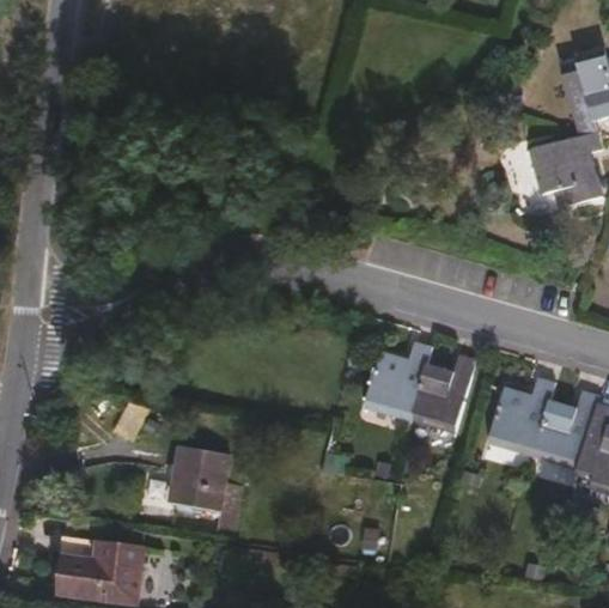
[(608,59),(607,60),(604,50),(574,58),(577,67),(561,72),(579,138),(597,133),(594,121),(608,116),(608,59)]
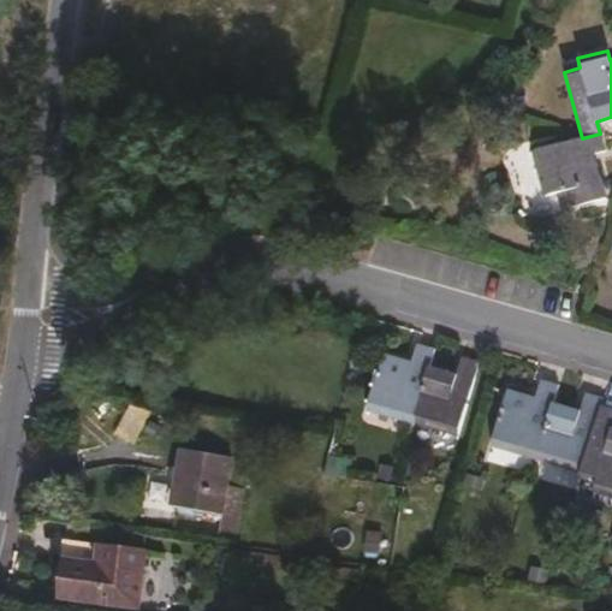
[(606,196),(594,153),(604,150),(600,134),(582,138),(530,153),(542,195),(554,191),(559,209),(606,196)]
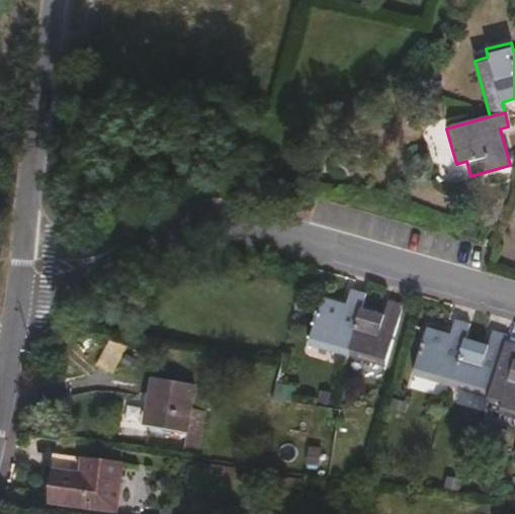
[(346,353),(360,306),(363,291),(349,287),(345,302),(322,295),(309,342),(346,353)]
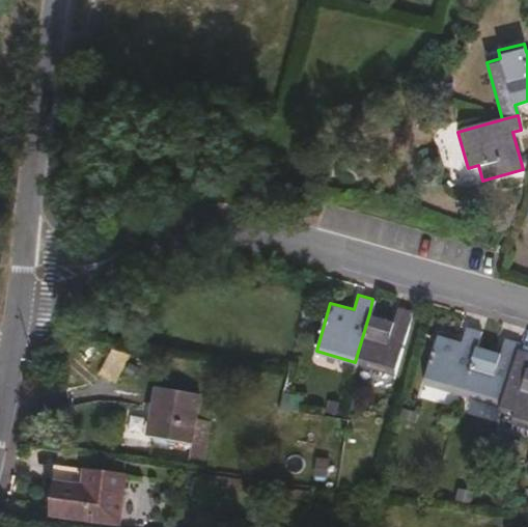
[(394,373),(412,310),(395,305),(391,320),(369,313),(355,362),(394,373)]
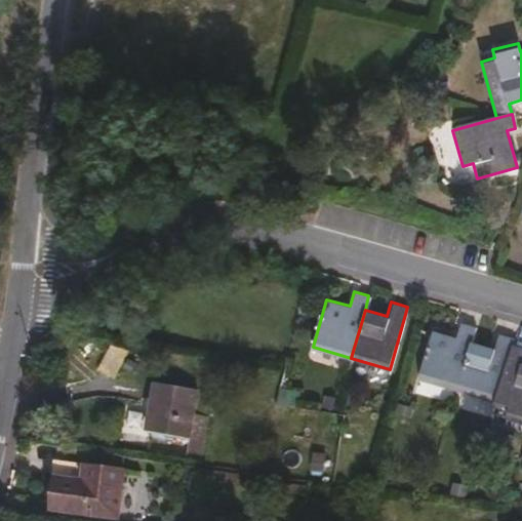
[(456,389),(471,341),(475,326),(458,321),(455,335),(431,329),(417,377),(456,389)]
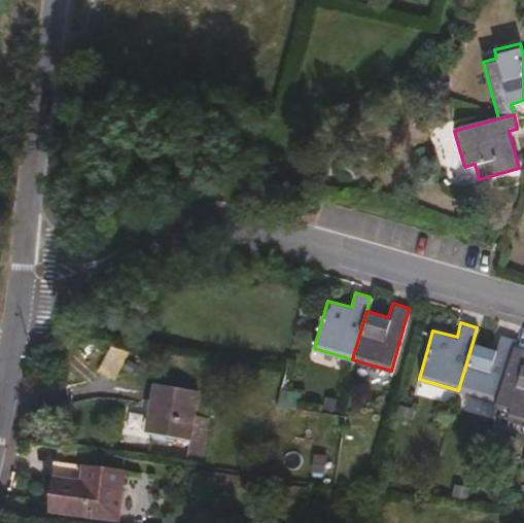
[(496,402),(512,345),(514,338),(498,333),(494,348),(473,342),(458,390),(496,402)]
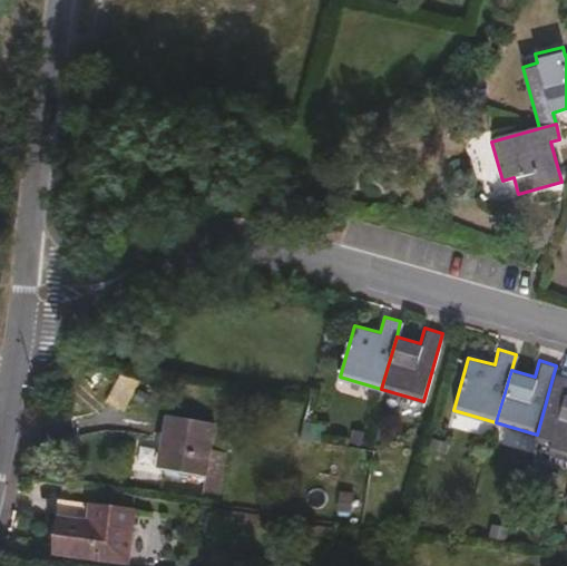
[(123,406),(140,374),(123,364),(105,396),(123,406)]
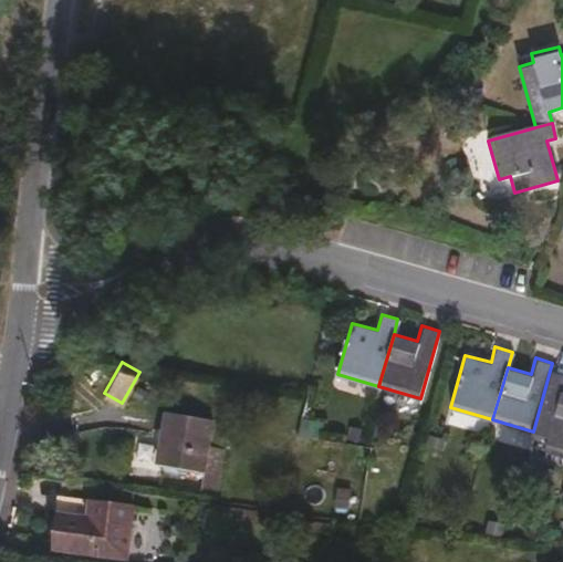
[(562,391),(562,392),(562,391),(562,374),(550,371),(533,432),(532,435),(548,440),(545,449),(562,454),(562,391)]
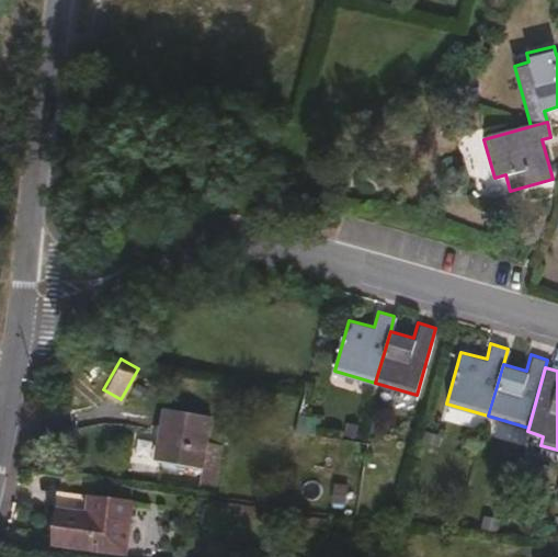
[(215,469),(219,445),(205,443),(209,416),(164,408),(156,459),(215,469)]
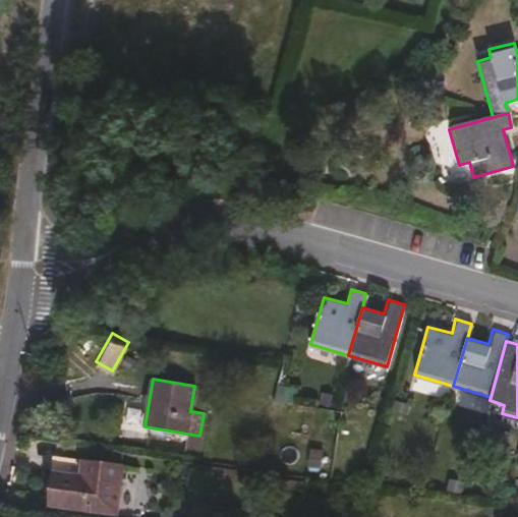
[(115,512),(120,463),(55,456),(49,504),(115,512)]
